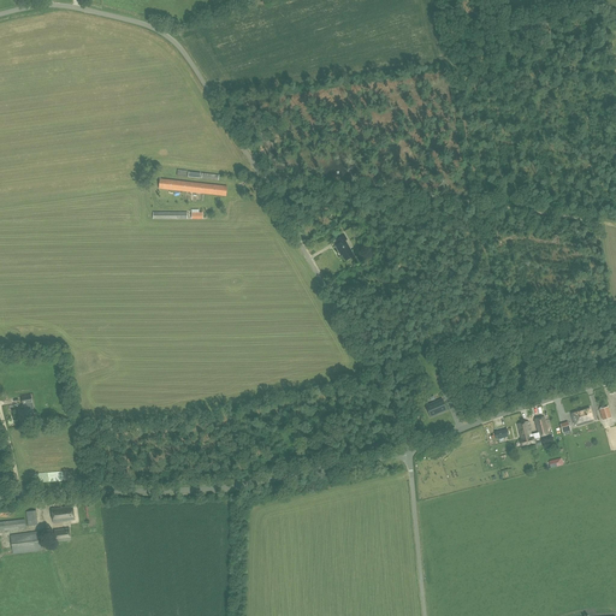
[(226,196),(227,187),(160,179),(159,189),(226,196)]
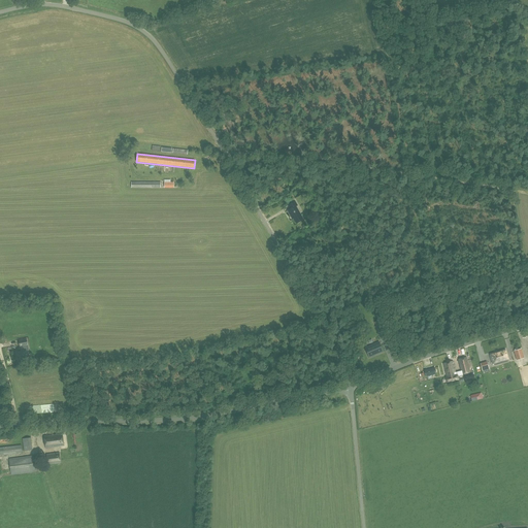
[(174,182),(171,182),(170,179),(165,179),(164,188),(174,188),(174,182)]
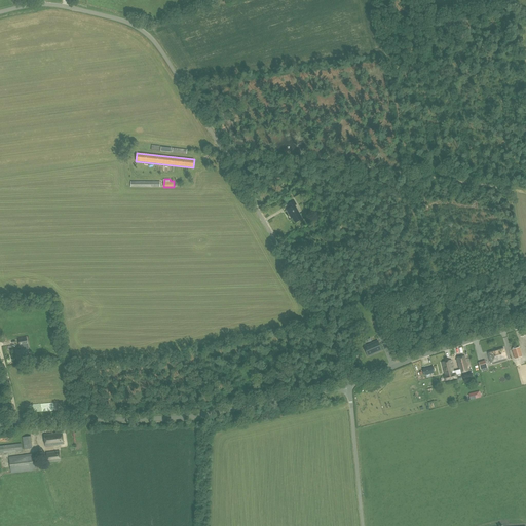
[(295,222),(302,218),(295,205),(296,204),(294,201),(288,204),(289,209),(287,210),(290,216),(291,216),(295,222)]
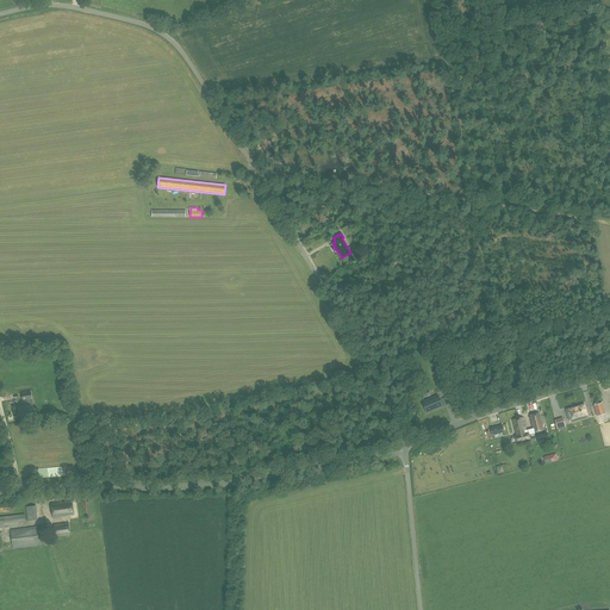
[(32,399),(31,392),(22,393),(23,400),(25,400),(26,405),(18,406),(19,417),(31,416),(30,404),(29,405),(27,400),(32,399)]
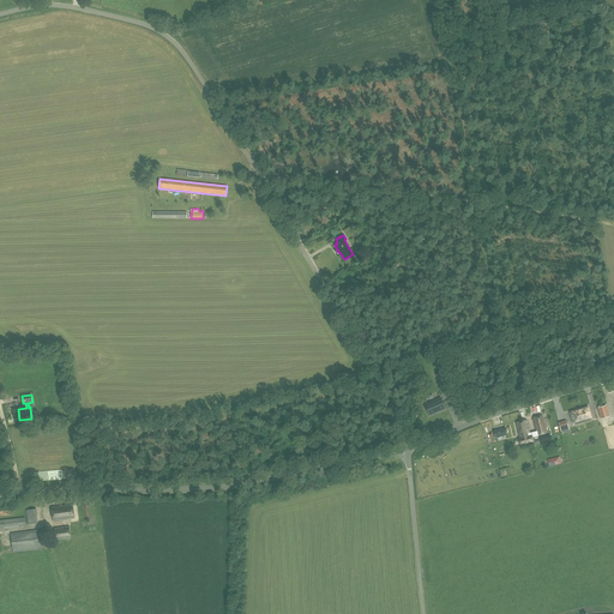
[(444,398),(428,405),(432,415),(447,409),(444,398)]
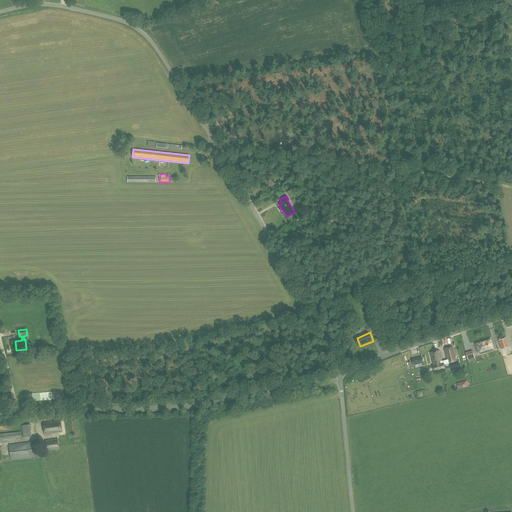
[(499,340),(501,349),(508,347),(505,338),(499,340)]
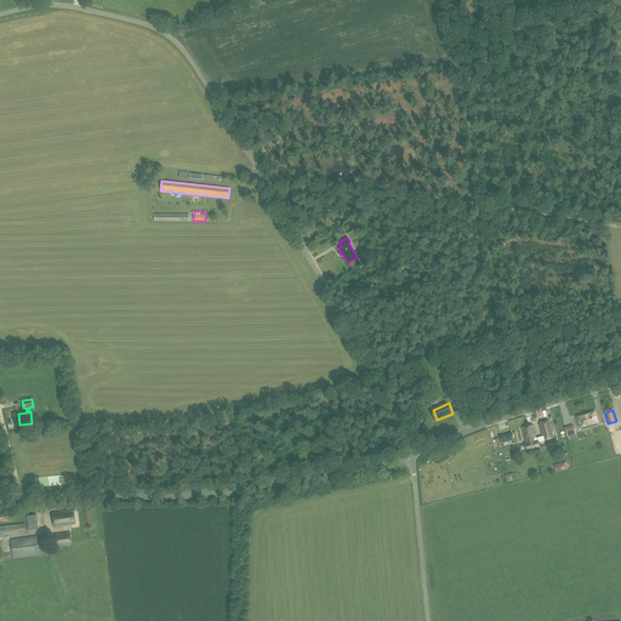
[(594,412),(576,417),(580,427),(581,427),(582,429),(592,427),(592,423),(598,422),(594,412)]
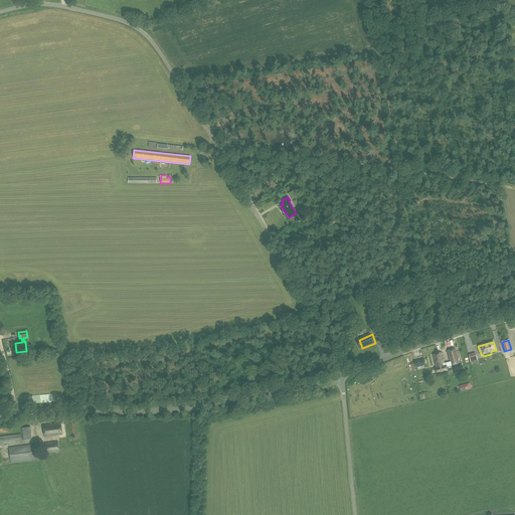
[(451,365),(459,363),(455,348),(448,350),(450,362),(445,363),(442,352),(437,353),(439,358),(438,359),(439,364),(440,364),(441,367),(443,366),(444,371),(449,370),(448,366),(451,366),(451,365)]
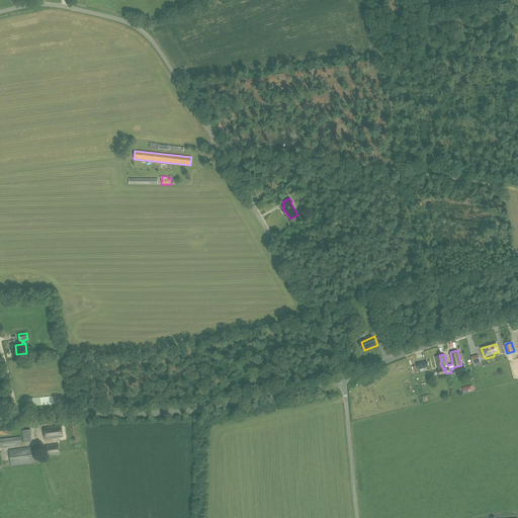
[(438,375),(446,373),(445,368),(443,369),(442,366),(441,366),(440,361),(441,360),(439,355),(435,356),(438,370),(437,370),(438,375)]
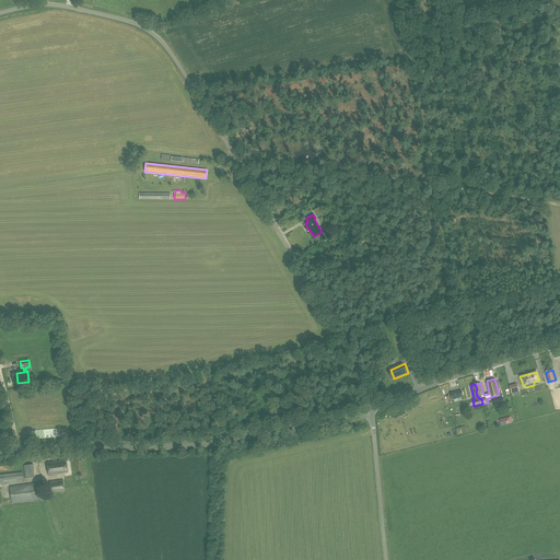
[(464,389),(450,393),(452,399),(463,397),(462,395),(465,394),(464,389)]
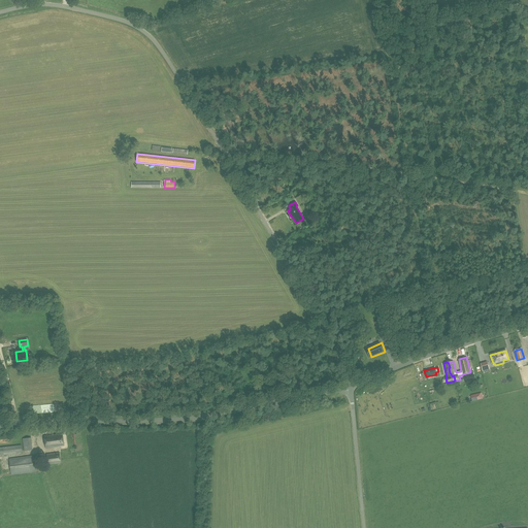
[(64,446),(63,434),(56,435),(56,434),(44,436),(45,449),(57,447),(64,446)]
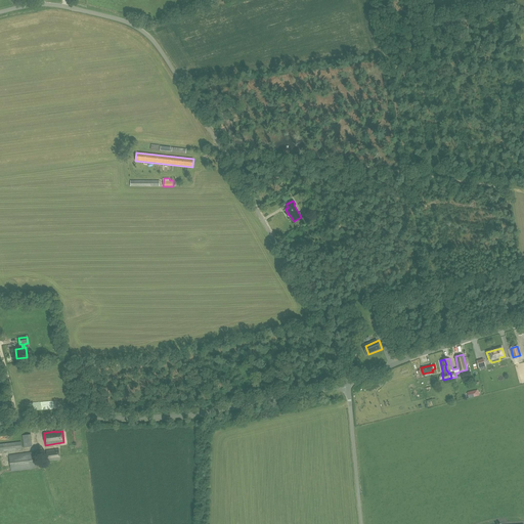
[(31,434),(23,435),(24,447),(32,446),(31,434)]
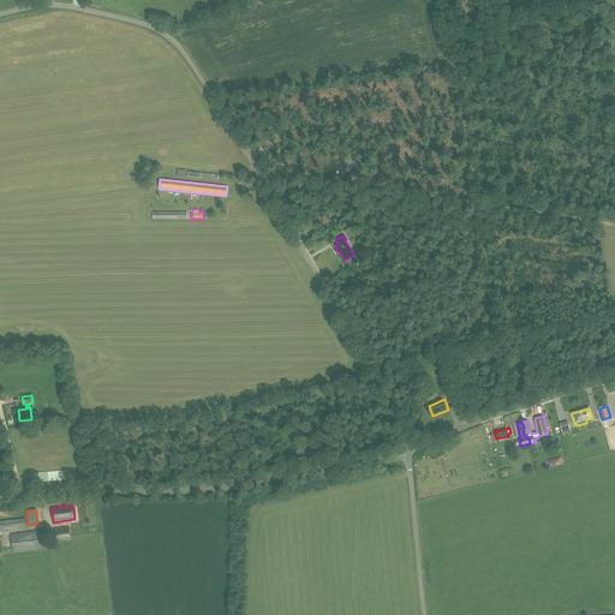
[(0,530),(25,527),(25,519),(0,520),(0,530)]
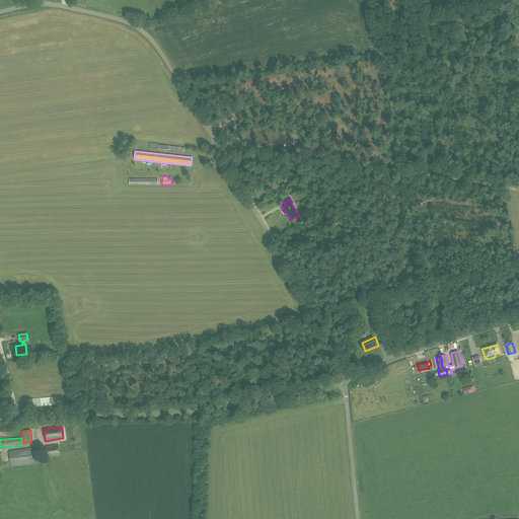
[(60,455),(58,444),(46,446),(47,457),(60,455)]
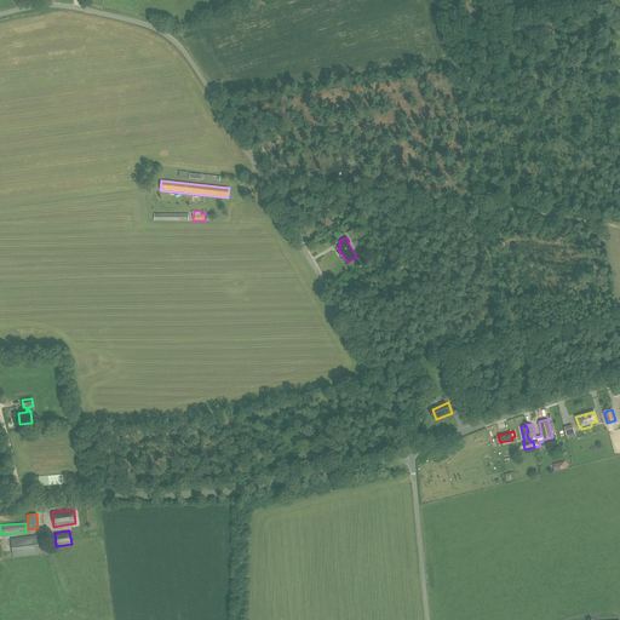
[(41,554),(39,535),(11,539),(13,557),(41,554)]
